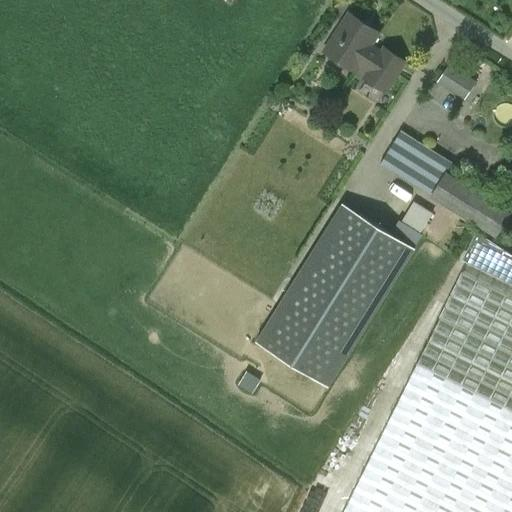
[(406,61),(384,47),(381,52),(371,45),(379,32),(349,12),(324,51),(354,70),(359,64),(369,70),(364,77),(386,91),(406,61)]
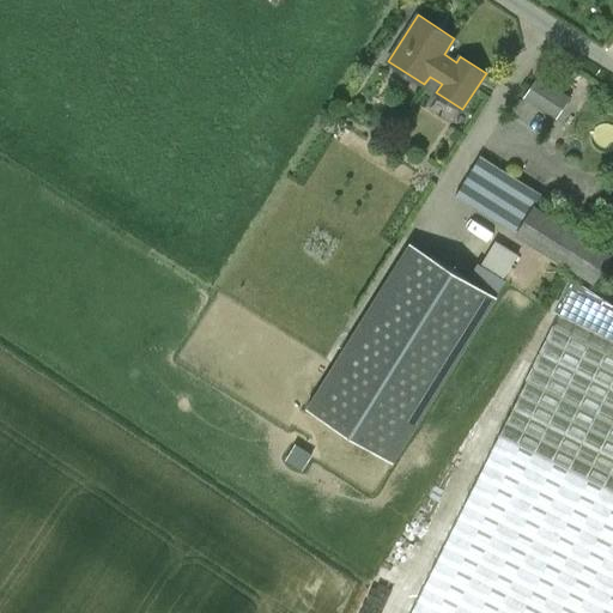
[(570,97),(538,77),(523,98),(556,120),(570,97)]
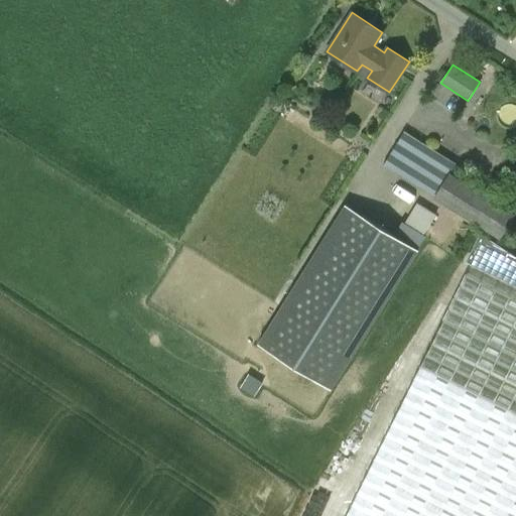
[(384,164),(500,239),(509,225),(515,229),(515,228),(515,214),(450,172),(456,163),(405,131),(384,164)]
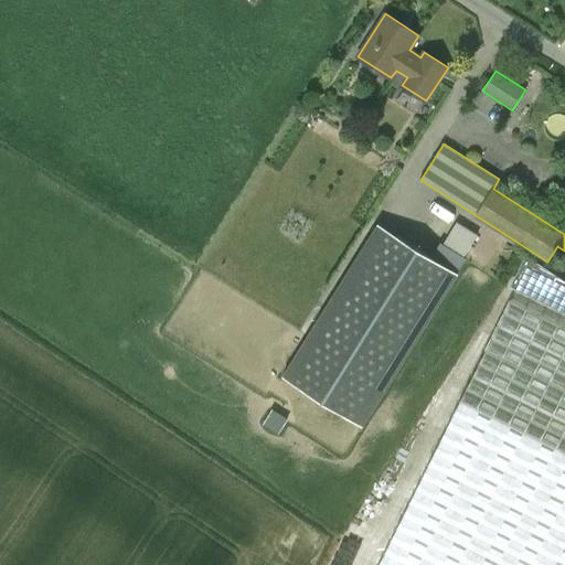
[(457,274),(377,224),(283,376),(362,426),(457,274)]
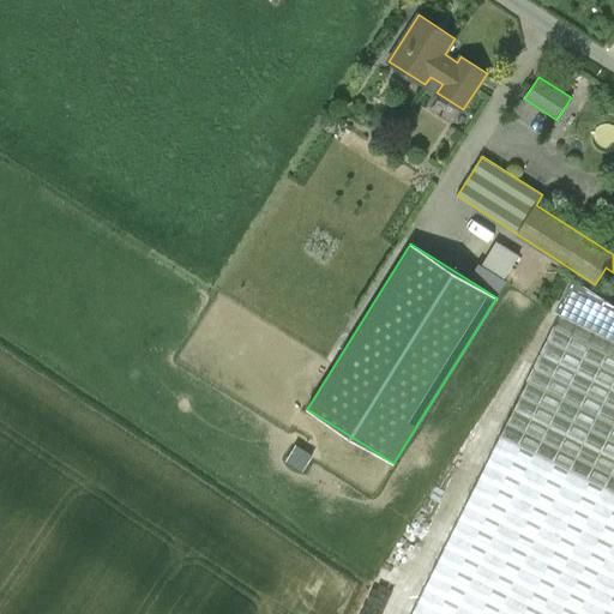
[(613,306),(571,278),(555,309),(613,338),(613,306)]
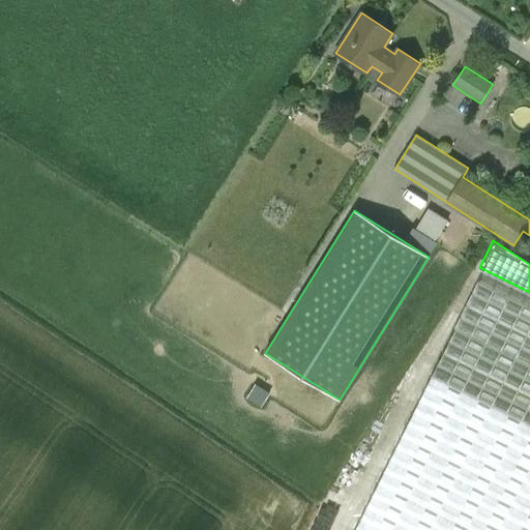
[(529,529),(529,306),(478,282),(356,529),(529,529)]
